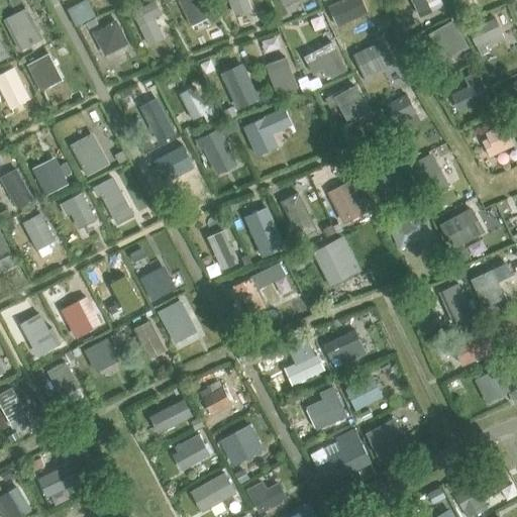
[(75,19),(94,10),(88,0),(81,0),(69,5),(75,19)]
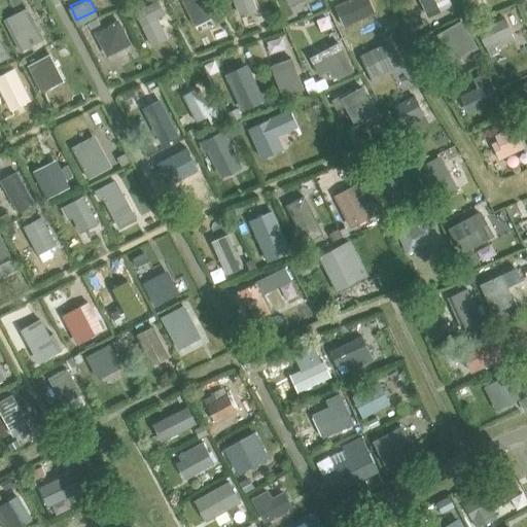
[(181,0),(191,18),(207,10),(204,2),(208,0),(181,0)]
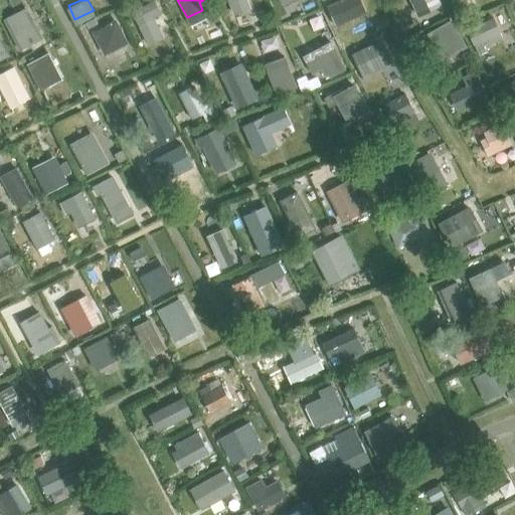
[(228,0),(234,14),(248,7),(245,0),(228,0)]
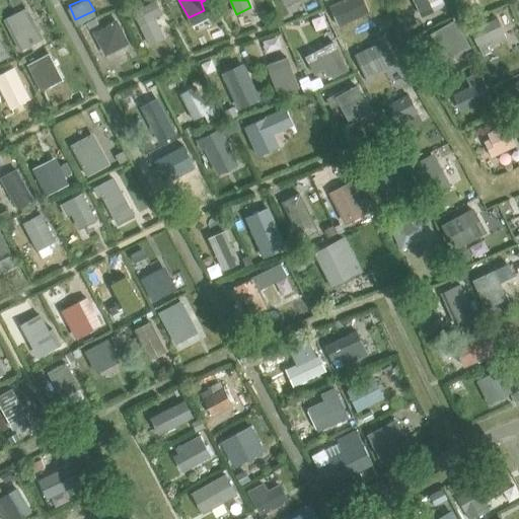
[(363,14),(356,0),(342,0),(330,5),(339,25),(363,14)]
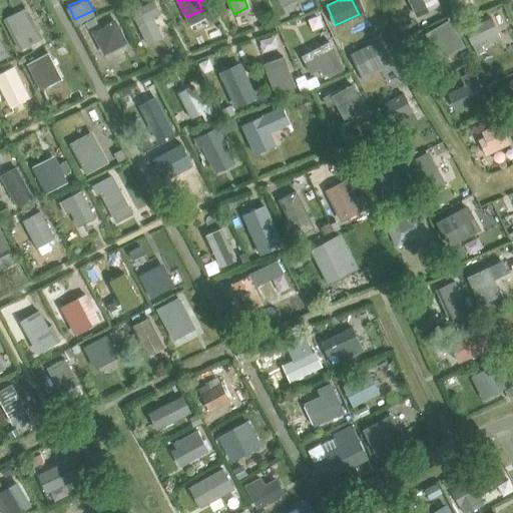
[(426,5),(428,10),(439,5),(436,0),(409,0),(414,10),(426,5)]
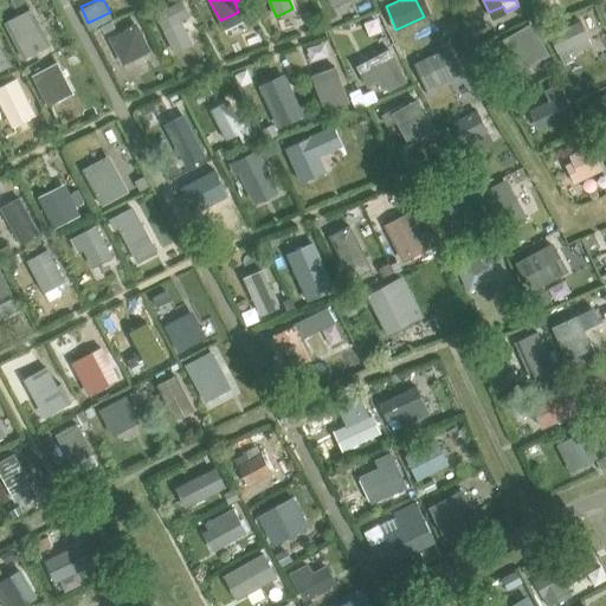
[(154,15),(168,44),(187,36),(179,20),(188,15),(181,1),(154,15)]
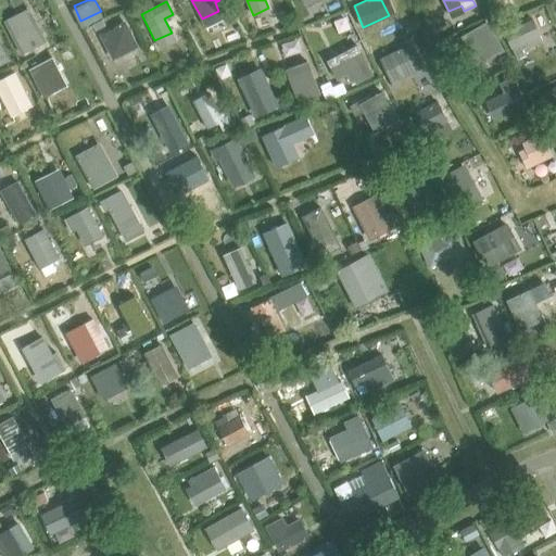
[(495,4),(487,9),(492,17),(501,12),(495,4)]
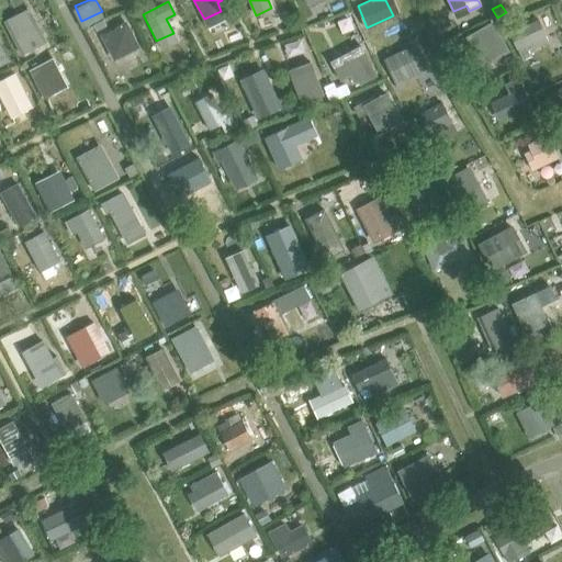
[(4,21),(22,55),(44,42),(27,9),(4,21)]
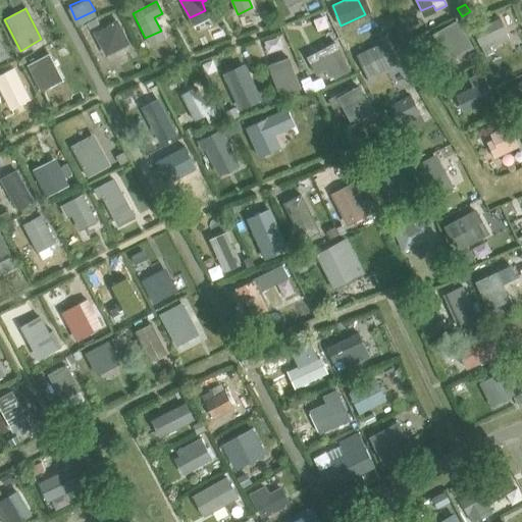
[(491,53),(489,46),(509,38),(499,17),(474,29),(483,49),(482,49),(485,55),(491,53)]
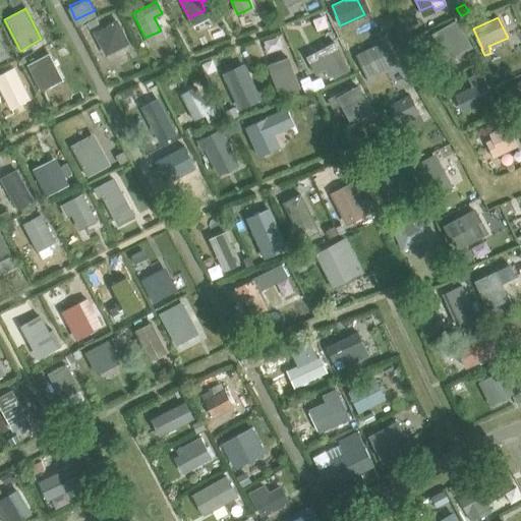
[(117,21),(94,33),(106,54),(128,44),(117,21)]
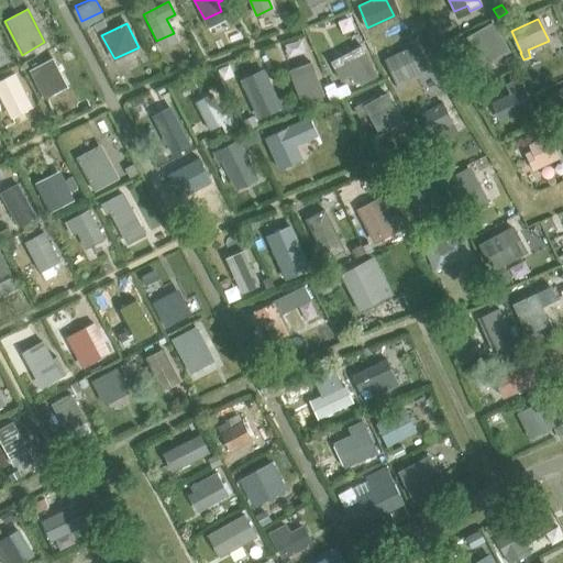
[(471,36),(486,64),(507,52),(493,23),(471,36)]
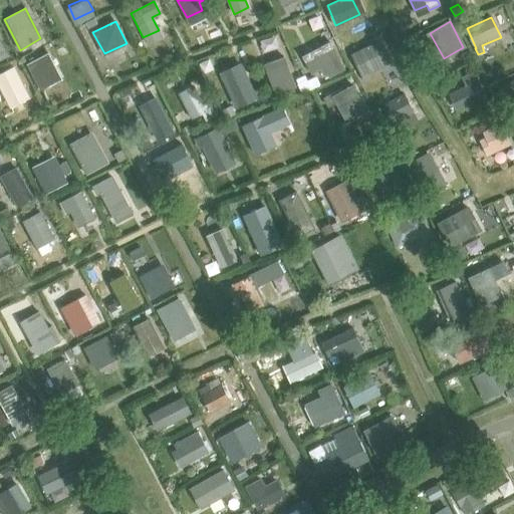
[(390,62),(379,40),(350,53),(364,81),(370,78),(367,72),(380,66),(390,62)]
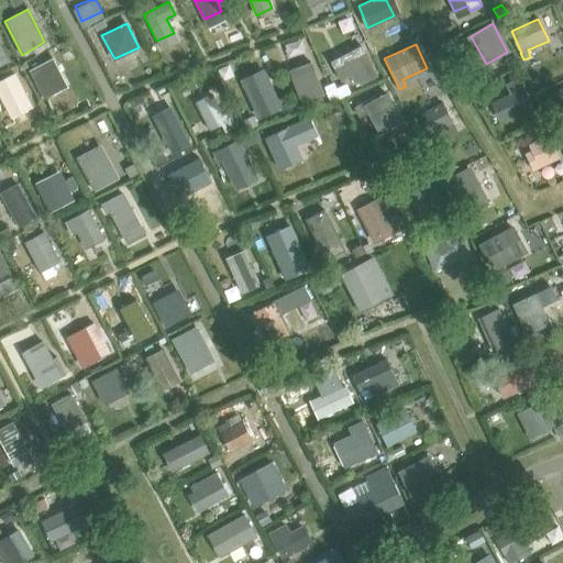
[(69,47),(62,51),(67,59),(75,56),(69,47)]
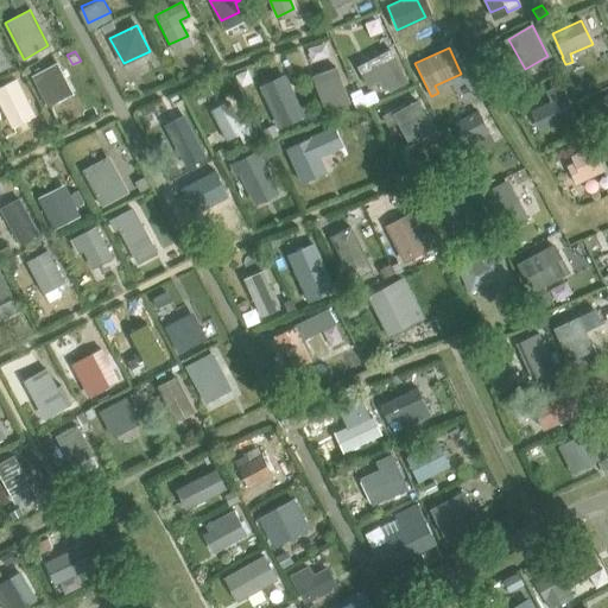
[(392,51),(360,69),(369,86),(384,78),(390,89),(405,81),(392,51)]
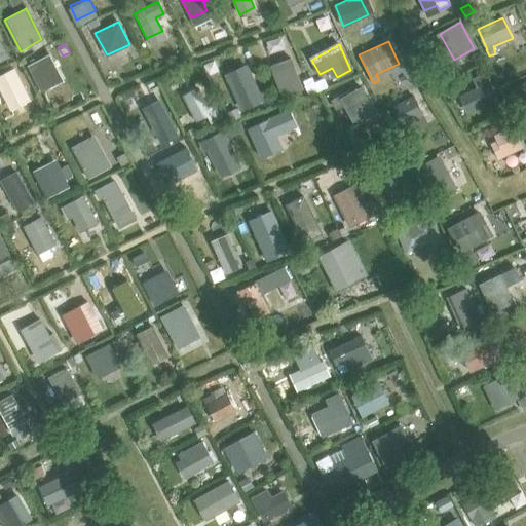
[(479,52),(472,57),(476,64),(483,61),(479,52)]
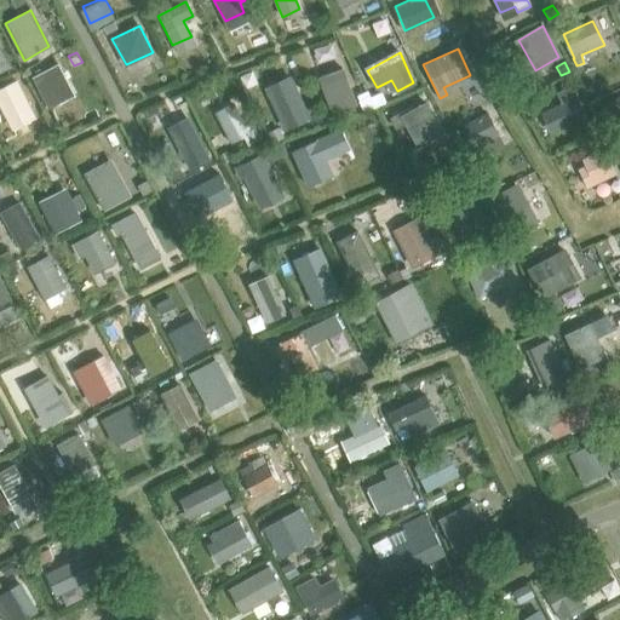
[(34,78),(50,108),(75,93),(59,63),(34,78)]
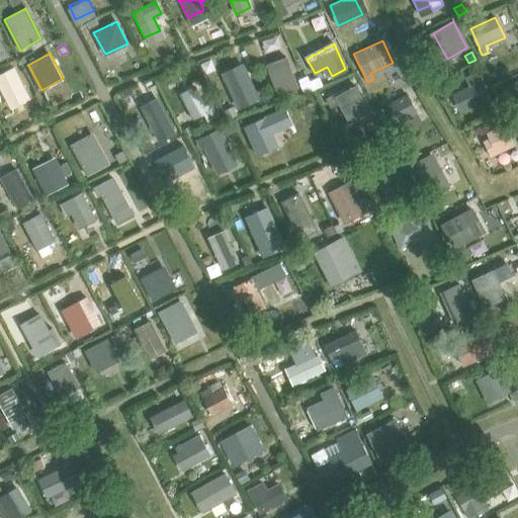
[(286,58),(266,65),(277,94),(296,87),(286,58)]
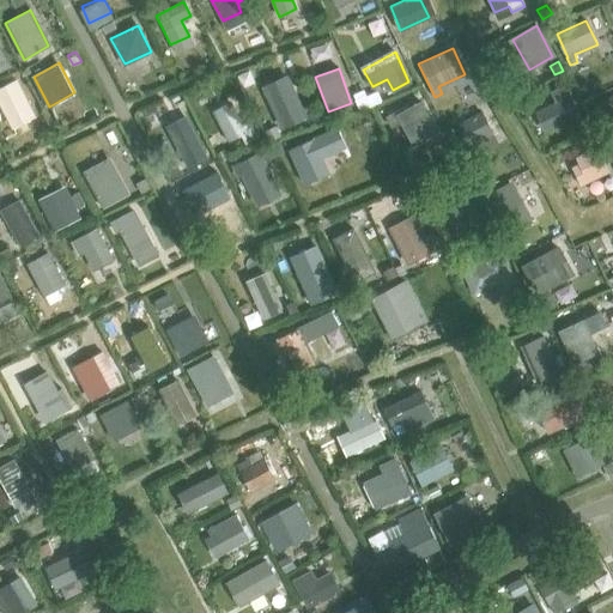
[(283,125),(303,116),(285,78),(265,87),(283,125)]
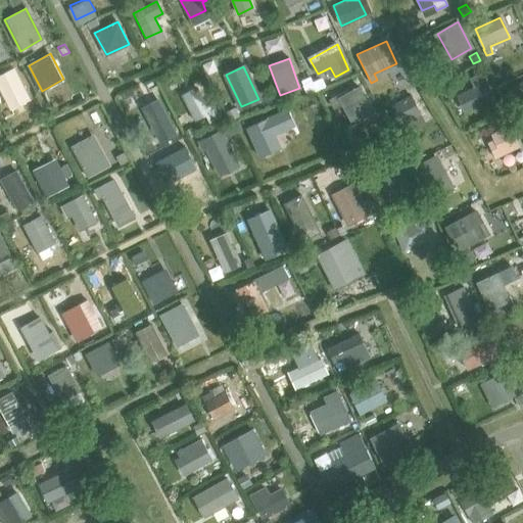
[(14,68),(0,76),(0,87),(10,107),(28,98),(14,68)]
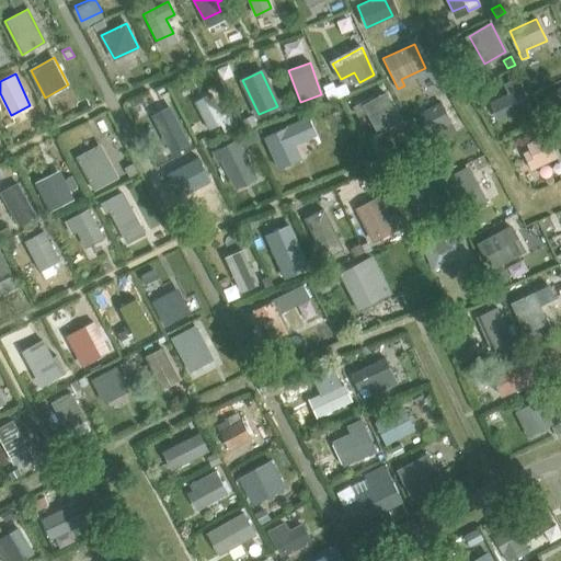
[(560,96),(560,78),(547,84),(545,81),(537,84),(550,112),(560,107),(560,103),(559,98),(560,96)]
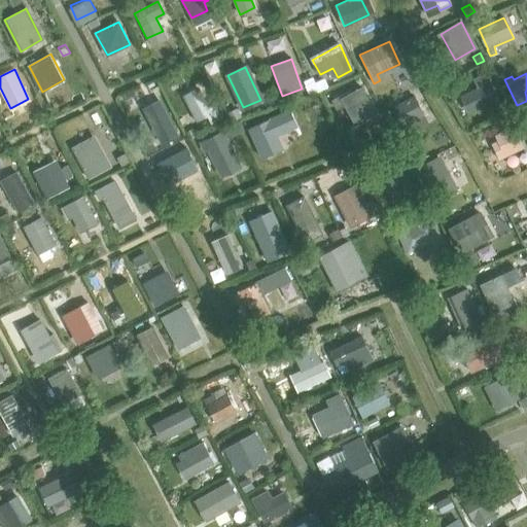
[(487,74),(473,79),(478,88),(460,96),(467,112),(498,98),(487,74)]
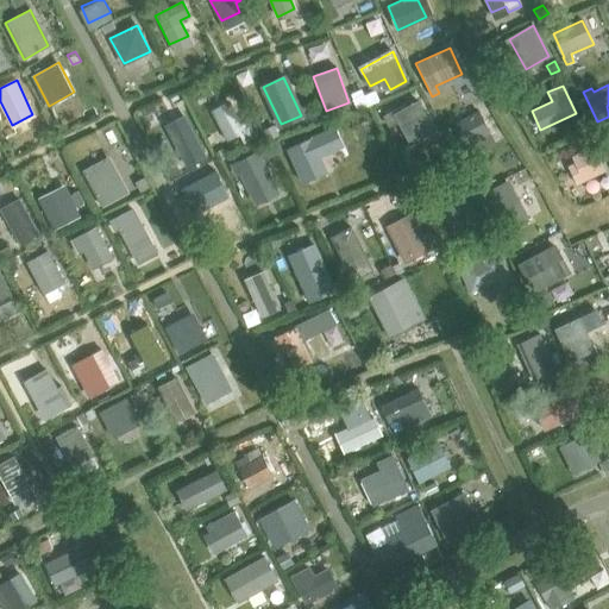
[(360,89),(350,94),(353,101),(357,110),(377,100),(374,92),(363,96),(360,89)]
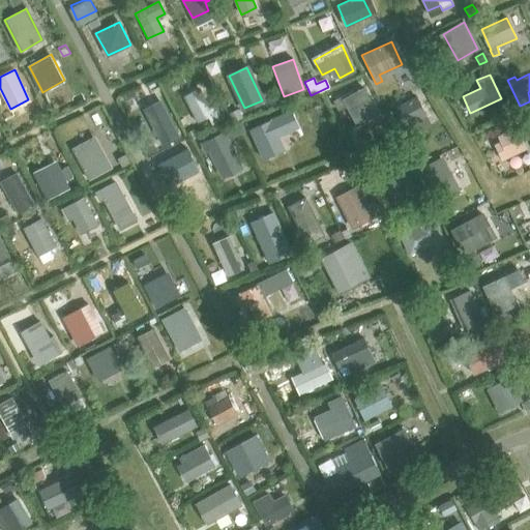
[(199,88),(183,96),(198,121),(209,117),(212,124),(222,119),(214,105),(208,107),(199,88)]
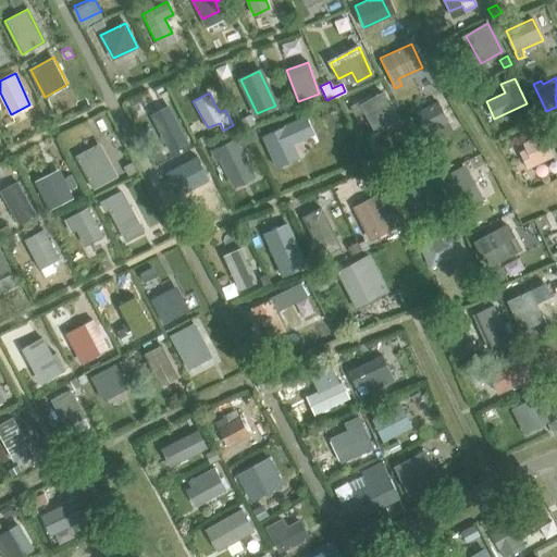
[(363,110),(375,132),(396,120),(382,93),(366,100),(364,98),(351,106),(356,114),(363,110)]
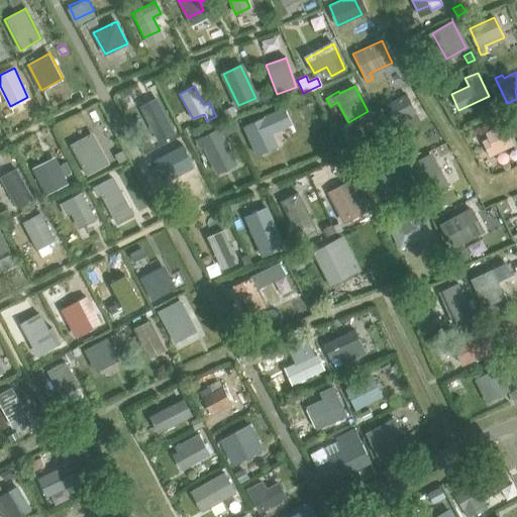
[(415,112),(406,95),(386,105),(395,121),(415,112)]
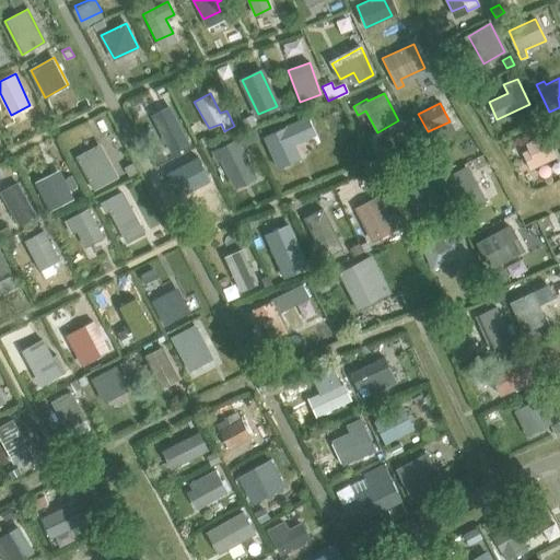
[(170,107),(152,116),(172,151),(188,143),(170,107)]
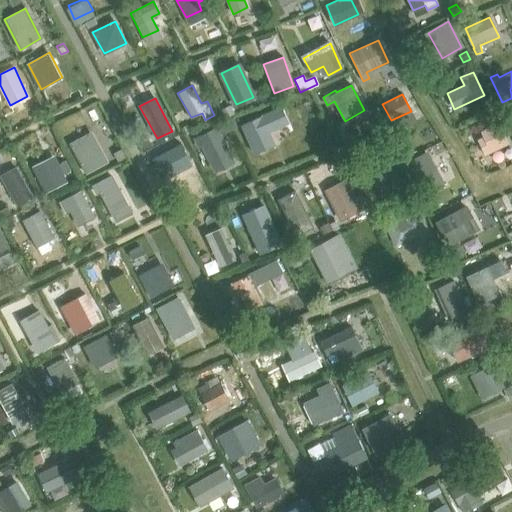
[(229,106),(221,110),(225,118),(233,114),(229,106)]
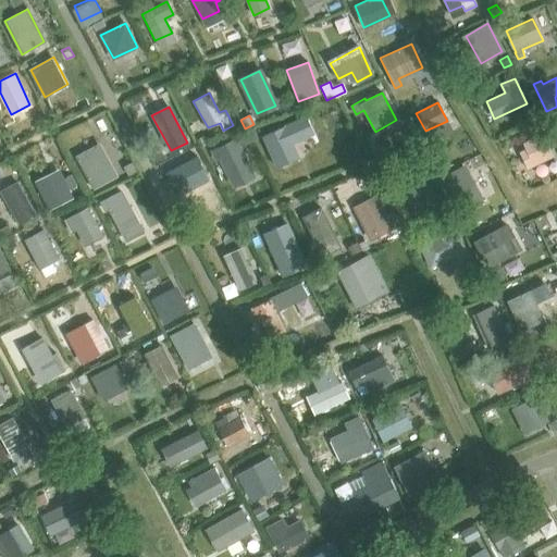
[(283,124),(262,133),(276,166),(297,157),(283,124)]
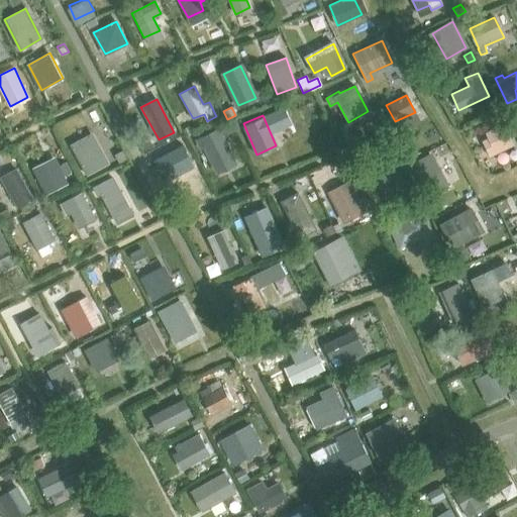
[(233,120),(222,125),(227,134),(238,129),(233,120)]
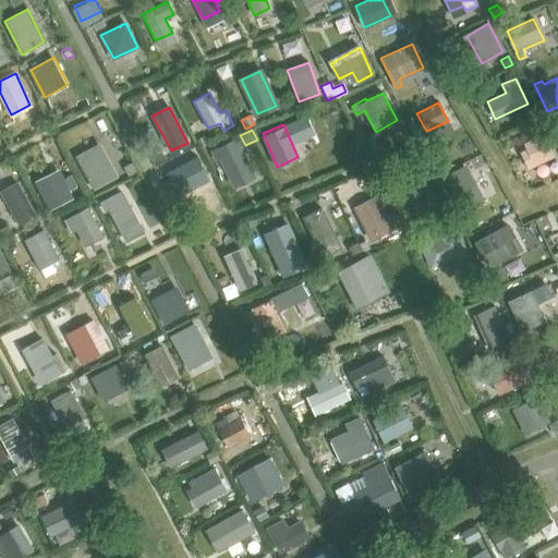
[(529,168),(554,156),(544,133),(523,143),(526,149),(520,153),(529,168)]
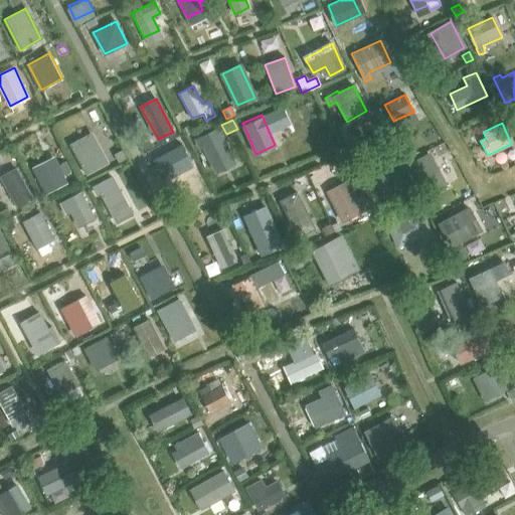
[(188,126),(181,130),(184,137),(191,133),(188,126)]
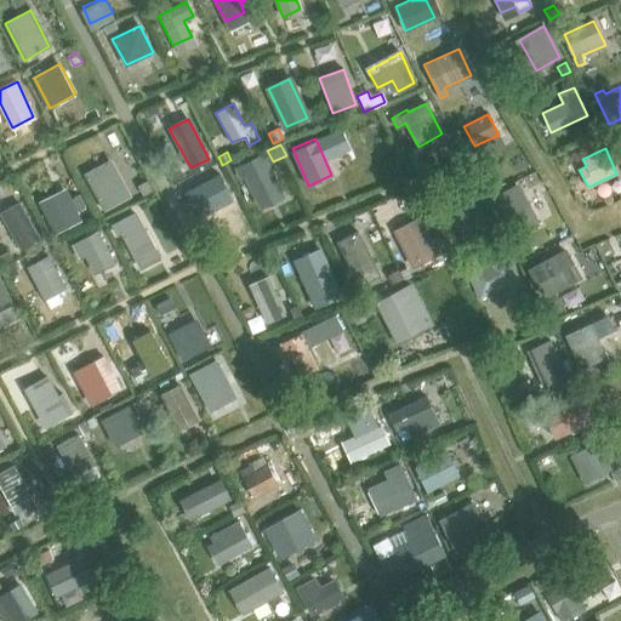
[(262,154),(237,167),(241,178),(244,177),(260,210),(283,198),(278,187),(262,154)]
